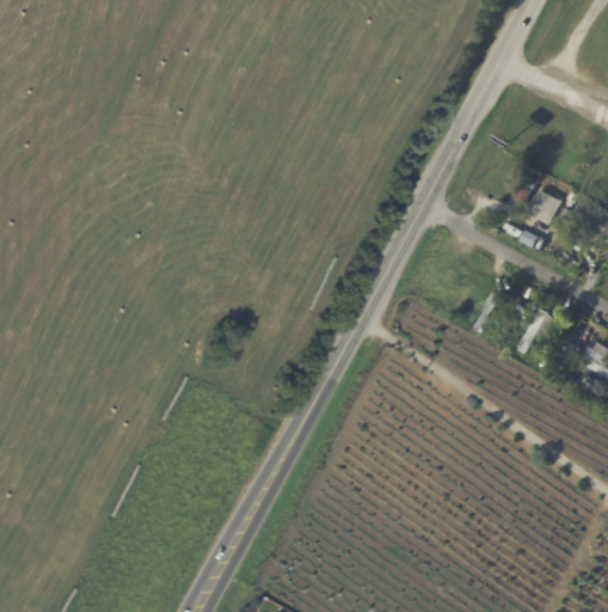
[(534,184),(521,206),(511,201),(514,195),(513,194),(523,177),(534,184)]
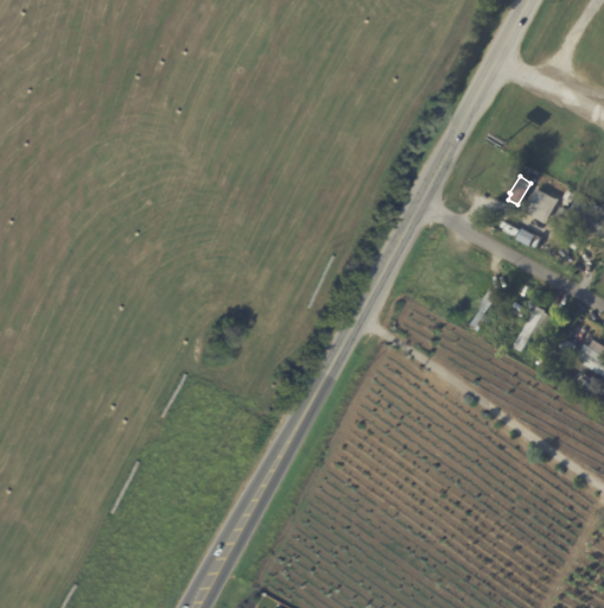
[(550,214),(545,222),(521,209),(534,188),(557,201),(550,214)]
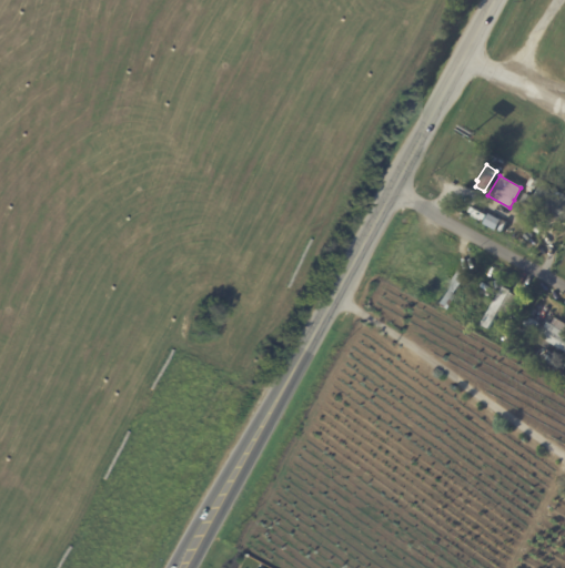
[(528,201),(526,205),(518,201),(523,192),(531,196),(528,201)]
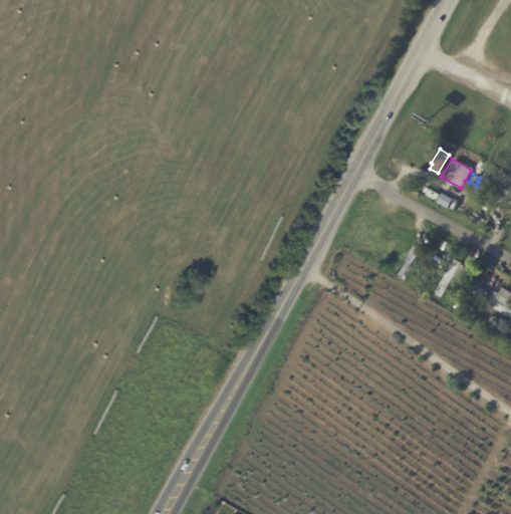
[(451,200),(447,208),(436,202),(440,193),(452,199),(451,200)]
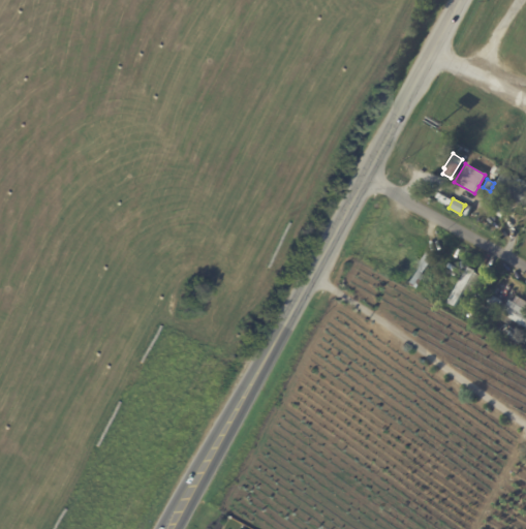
[(491,203),(504,211),(500,217),(488,209),(491,203)]
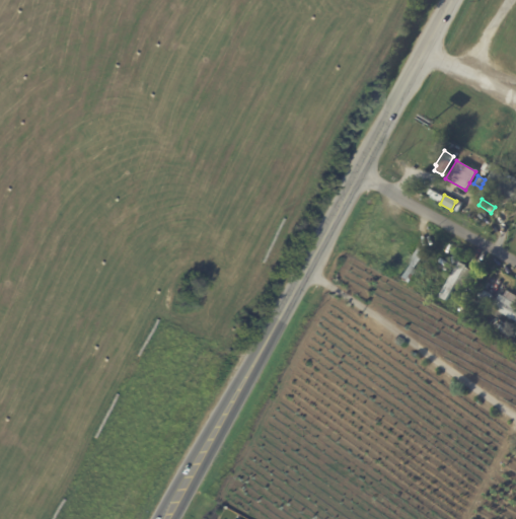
[(475,216),(476,217),(475,220),(466,215),(467,212),(475,216)]
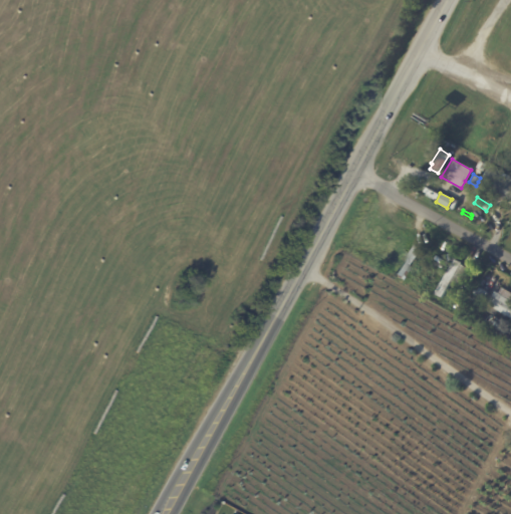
[(398,266),(413,244),(420,249),(405,270),(406,271),(402,277),(401,277),(399,279),(392,274),(398,266)]
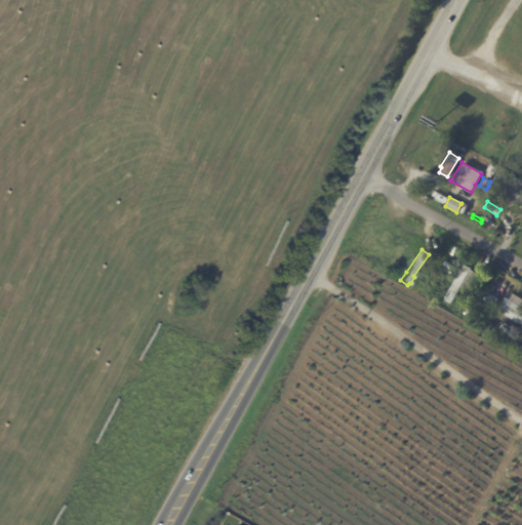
[(470,265),(471,266),(449,304),(442,299),(464,261),(470,265)]
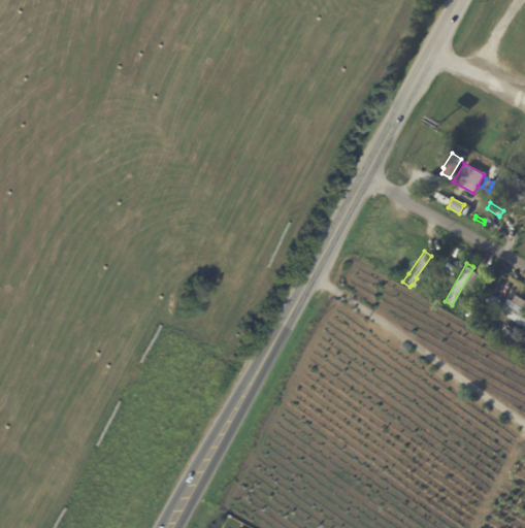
[(496,308),(493,314),(492,314),(486,325),(478,321),(491,295),(500,300),(496,308)]
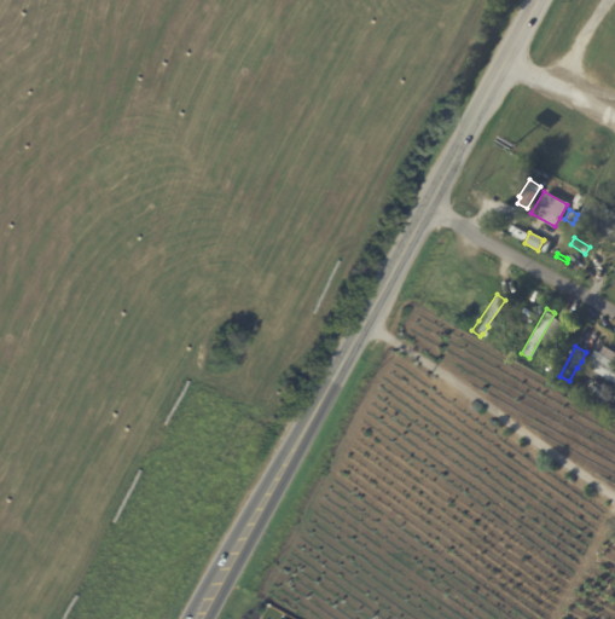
[(610,350),(614,352),(614,359),(614,362),(614,382),(598,372),(593,380),(581,372),(595,350),(598,352),(603,346),(610,350)]
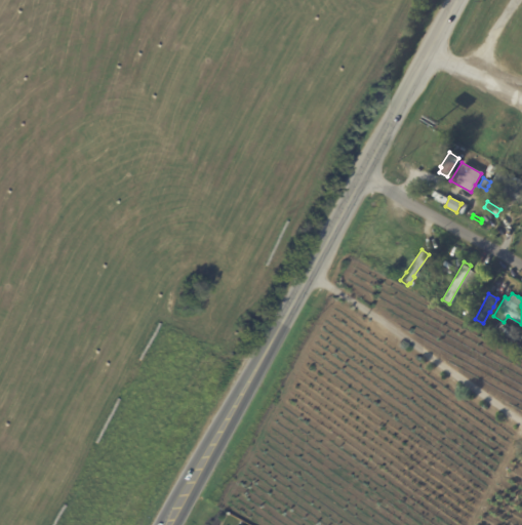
[(468,308),(473,312),(470,318),(464,314),(468,308)]
